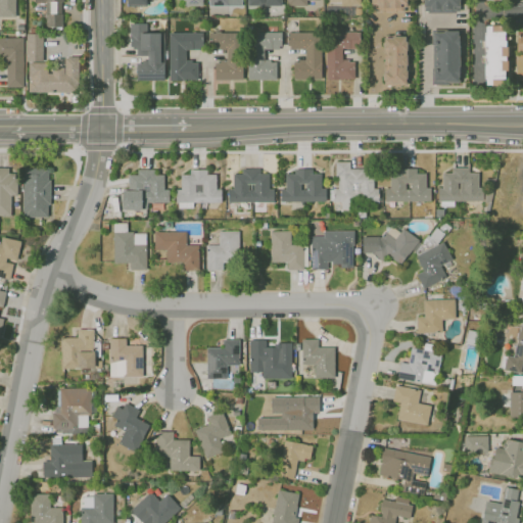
[(14,0),(0,0),(0,15),(15,15),(14,0)]
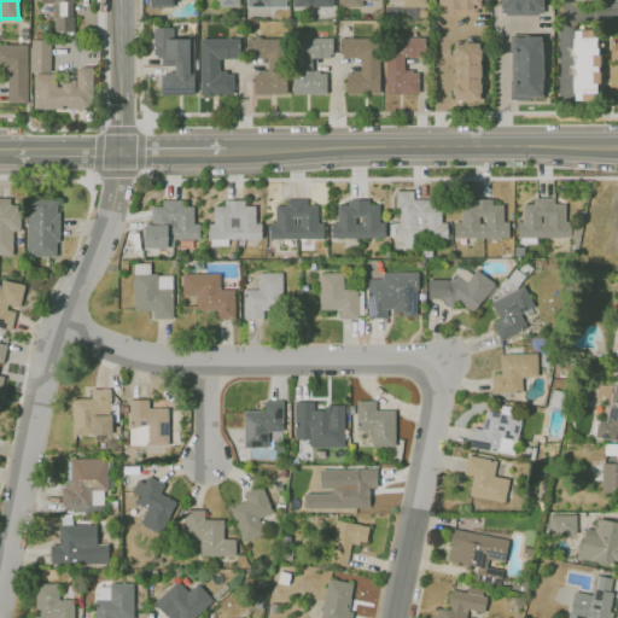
[(74,0),(40,0),(40,3),(54,3),(54,31),(74,31),(74,0)]
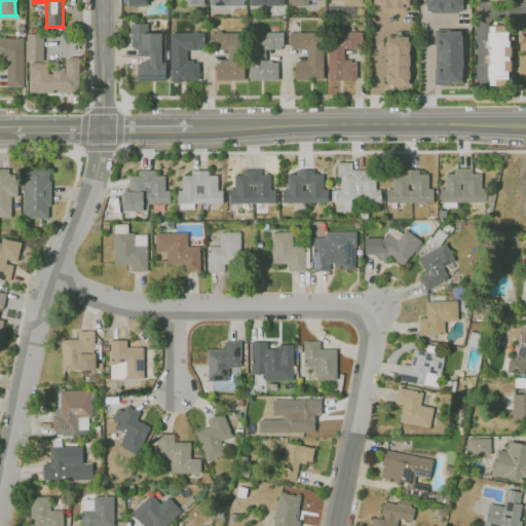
[(461,0),(424,0),(425,11),(462,11),(461,0)]
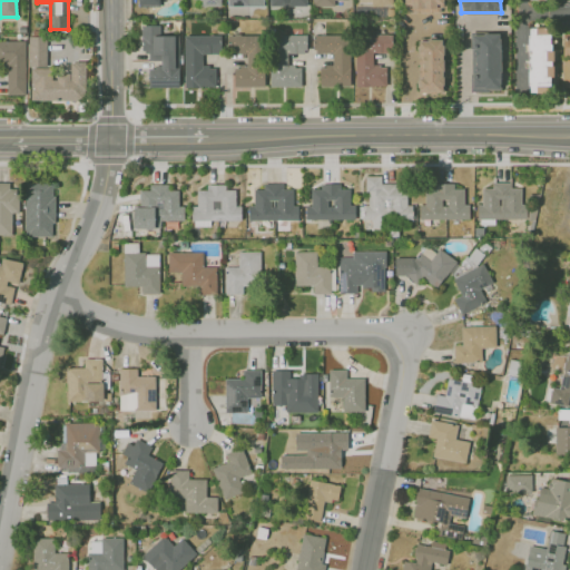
[(176,35),(159,35),(159,25),(140,25),(140,50),(148,50),(148,59),(160,59),(160,68),(148,68),(148,86),(176,86),(176,35)]
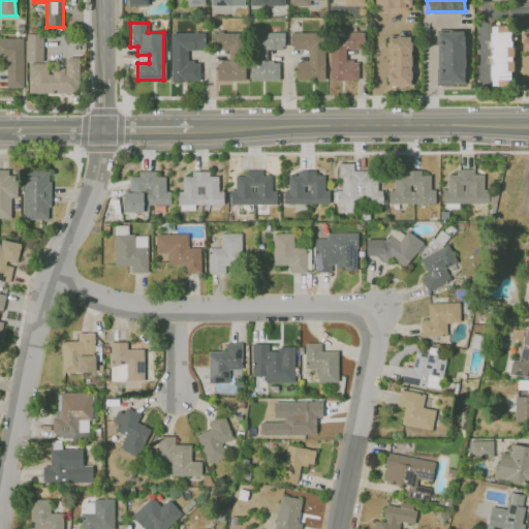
[(512,86),(511,25),(490,25),(491,87),(512,86)]
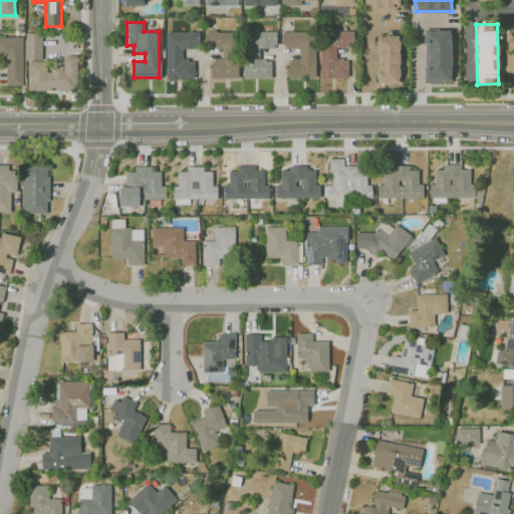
[(451,81),(451,29),(425,28),(425,81),(451,81)]
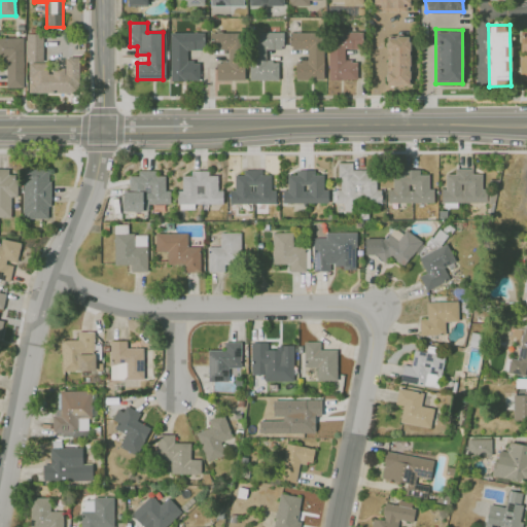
[(203,31),(169,32),(170,80),(199,80),(199,61),(186,61),(186,49),(204,49),(203,31)]
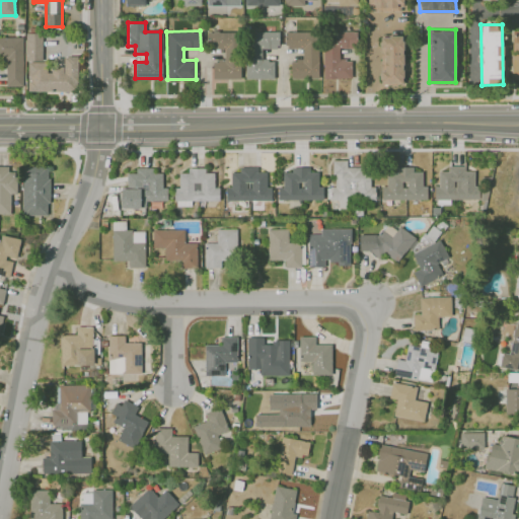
[(274,78),(274,60),(263,60),(263,49),(279,50),(279,30),(247,30),(246,78),(274,78)]
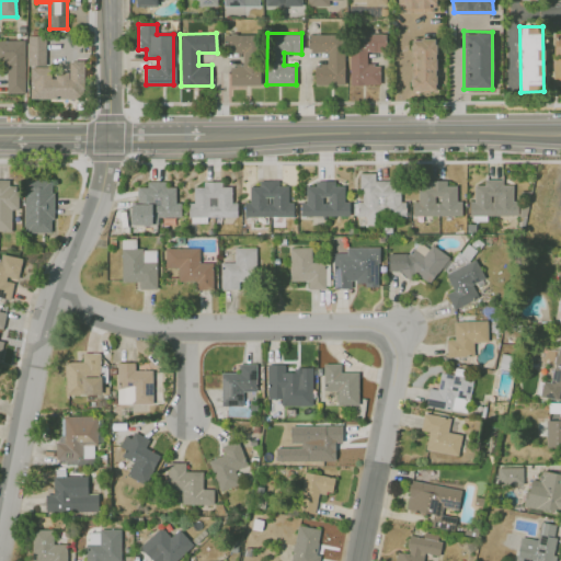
[(343,33),(309,34),(309,53),(325,52),(327,64),(313,64),(315,84),(344,84),(343,33)]
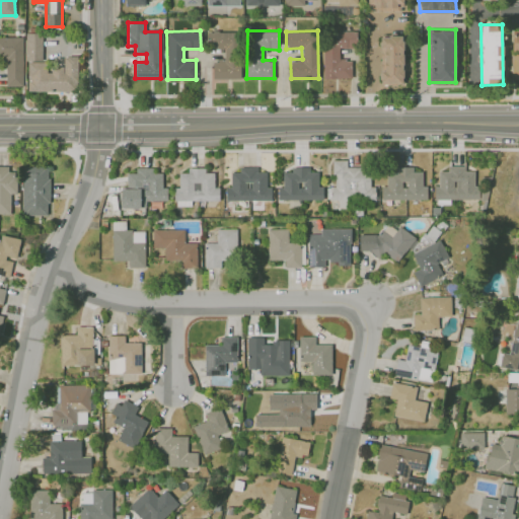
[(323,78),(351,77),(351,59),(340,59),(340,48),(356,48),(356,30),(323,30),(323,78)]
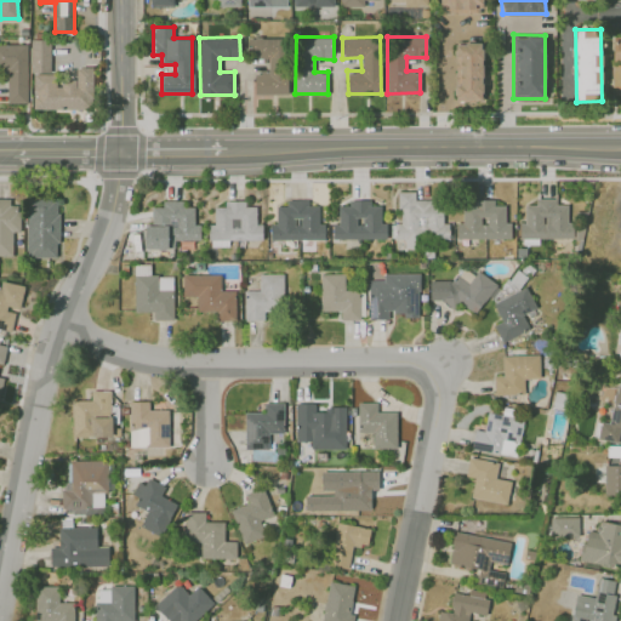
[(286,38),(248,38),(248,56),(268,55),(268,70),(254,70),(255,95),(288,93),(286,38)]
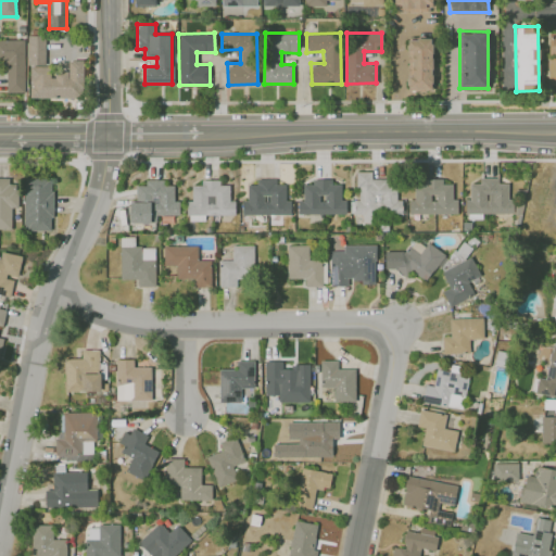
[(28,97),(83,97),(83,59),(68,59),(68,73),(50,73),(50,65),(45,66),(45,35),(28,35),(28,97)]
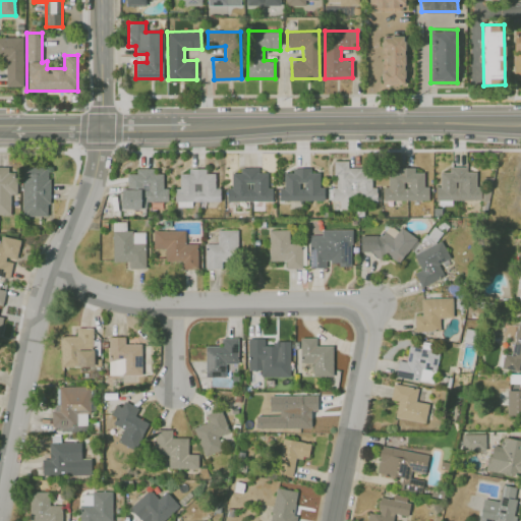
[(406,83),(404,36),(382,36),(382,84),(406,83)]
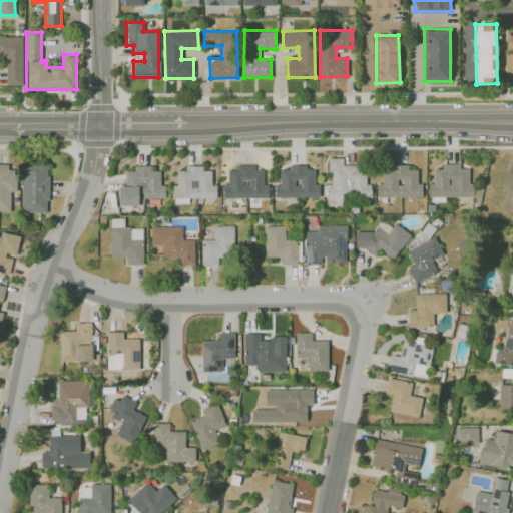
[(22,84),(22,36),(0,36),(0,54),(5,54),(6,84),(22,84)]
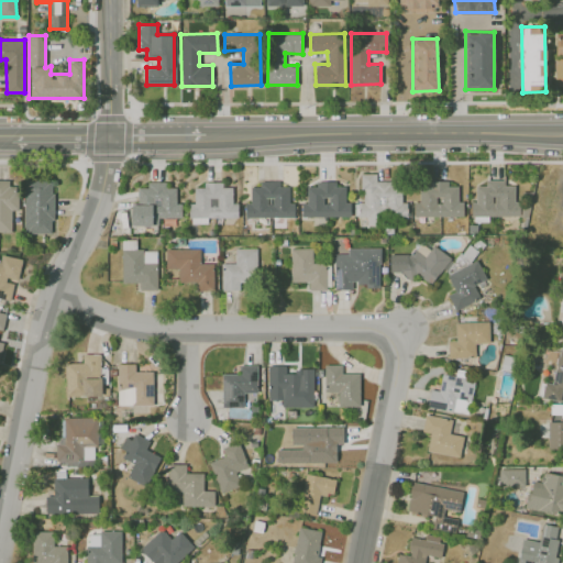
[(362,174),(362,203),(354,203),(354,216),(366,216),(367,221),(408,220),(407,201),(401,201),(401,180),(376,181),(376,174),(362,174)]
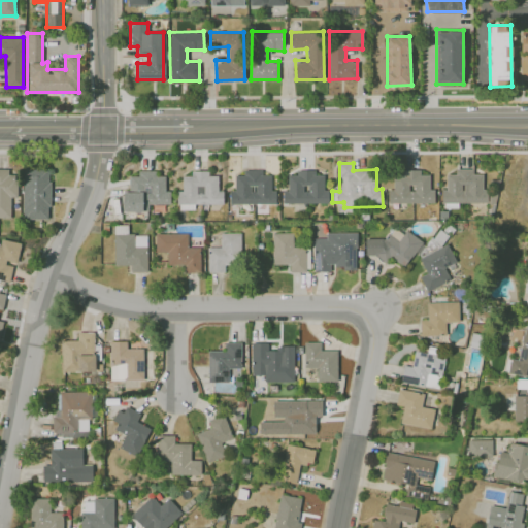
[(487,203),(488,189),(483,189),(483,174),(473,174),(473,169),(455,168),(455,174),(447,174),(447,190),(441,190),(441,202),(487,203)]
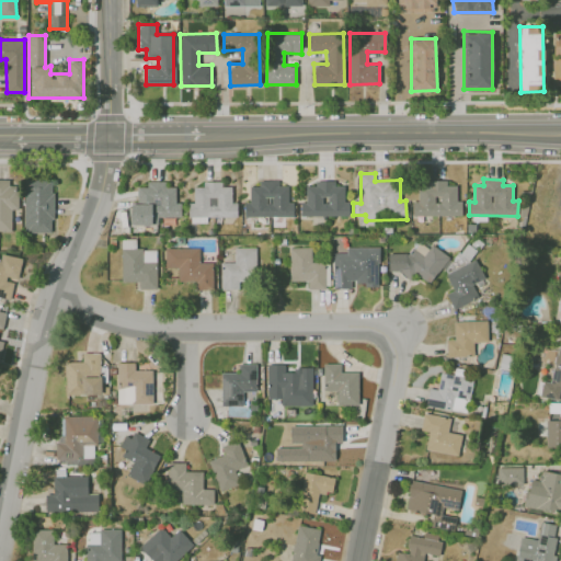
[(300,215),(350,216),(350,202),(344,202),(345,185),(333,185),(333,180),(316,180),(316,186),(306,185),(306,203),(301,203),(300,215)]
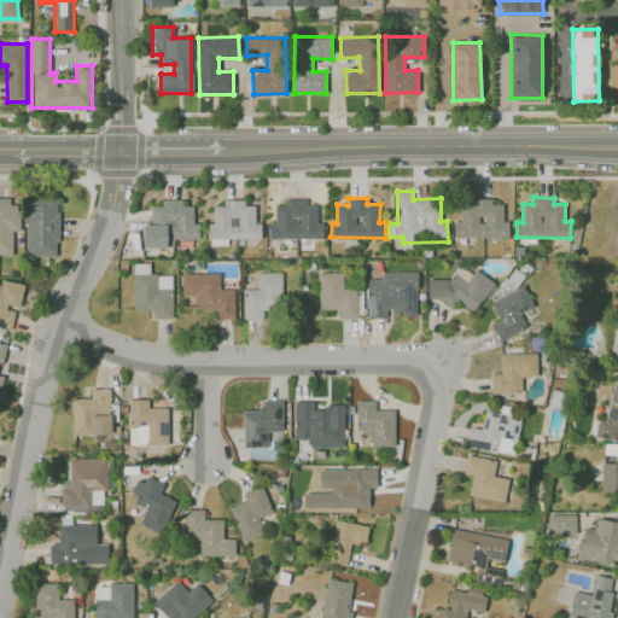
[(0,255),(12,255),(13,232),(19,232),(21,199),(0,199),(0,255)]
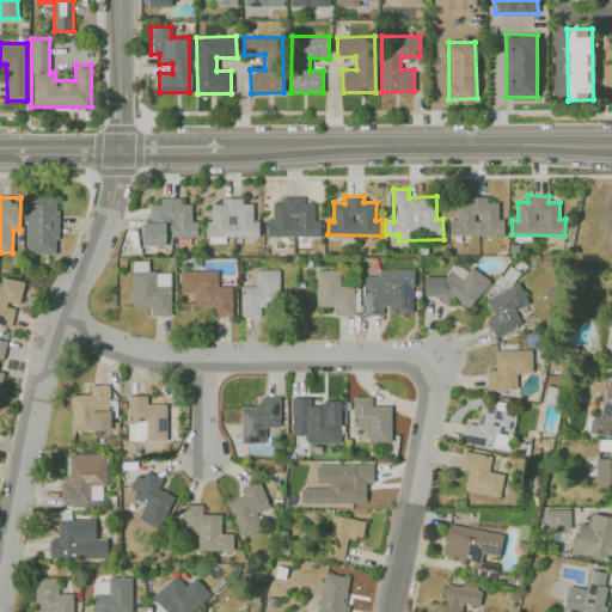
[(57,255),(57,197),(26,197),(26,255),(57,255)]
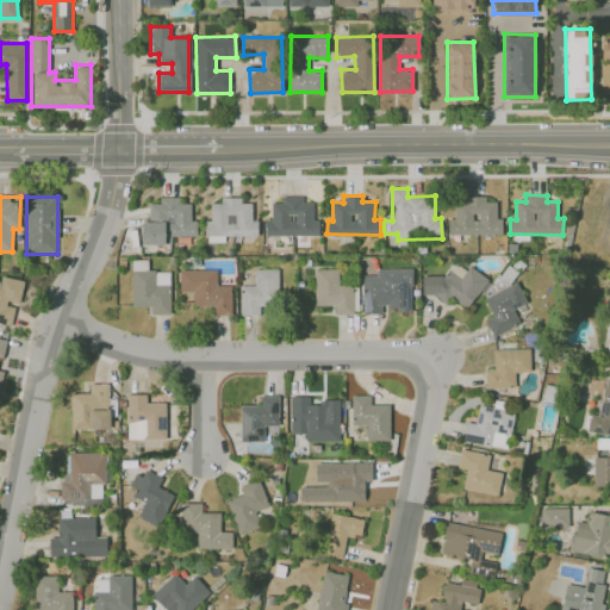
[(197,236),(197,221),(191,221),(191,204),(180,203),(180,197),(160,197),(160,204),(149,204),(149,221),(143,221),(143,243),(172,244),(172,236),(197,236)]
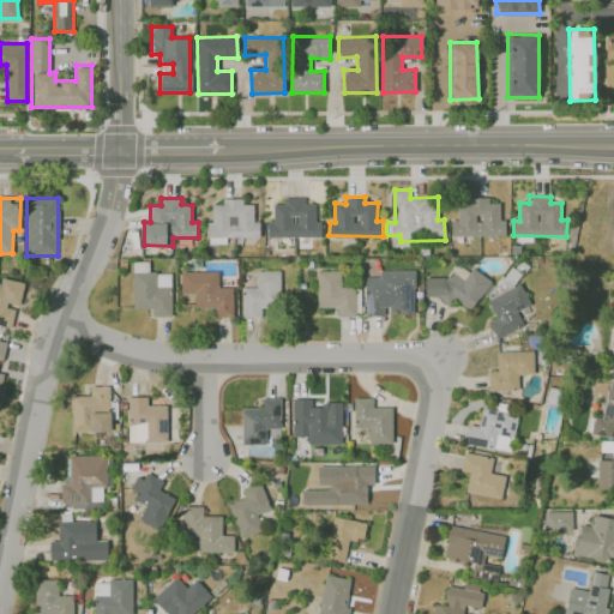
[(259,238),(259,222),(253,222),(253,204),(244,205),(244,198),(222,198),(223,204),(211,205),(212,222),(206,222),(208,244),(227,244),(227,238),(259,238)]
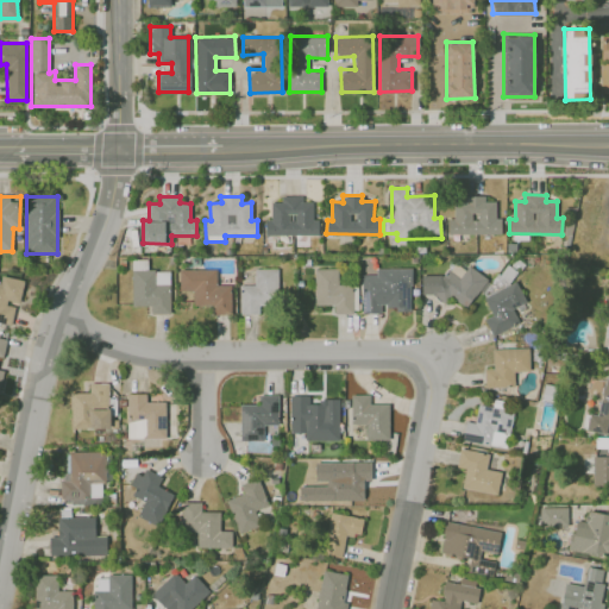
[(319,234),(318,219),(313,219),(313,201),(302,201),(302,196),(281,196),(281,202),(271,202),(271,220),(265,220),(267,236),(319,234)]
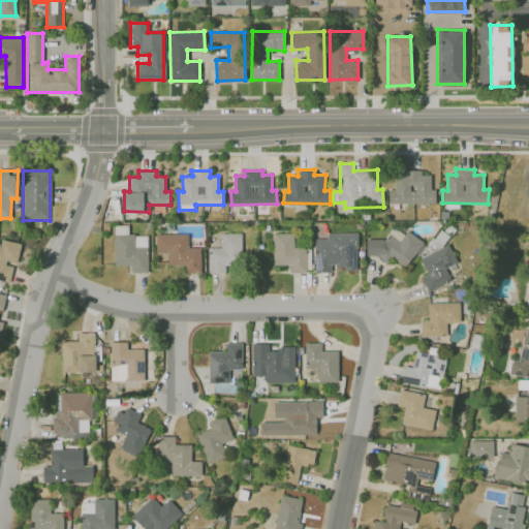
[(435,204),(436,189),(431,189),(431,173),(395,172),(395,190),(390,190),(390,204),(435,204)]
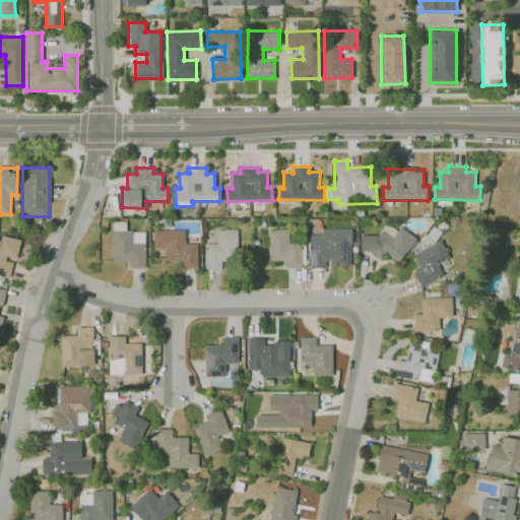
[(309,235),(309,267),(326,267),(325,261),(338,261),(338,266),(351,265),(350,229),(321,229),(321,235),(309,235)]
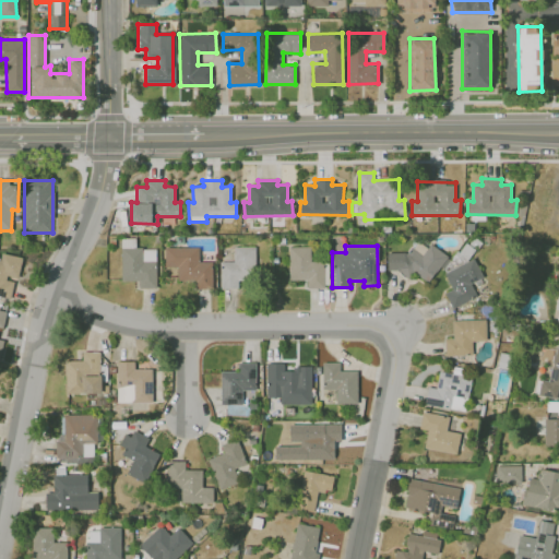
[(177,283),(213,282),(212,261),(199,262),(199,247),(165,247),(165,268),(177,266),(177,283)]
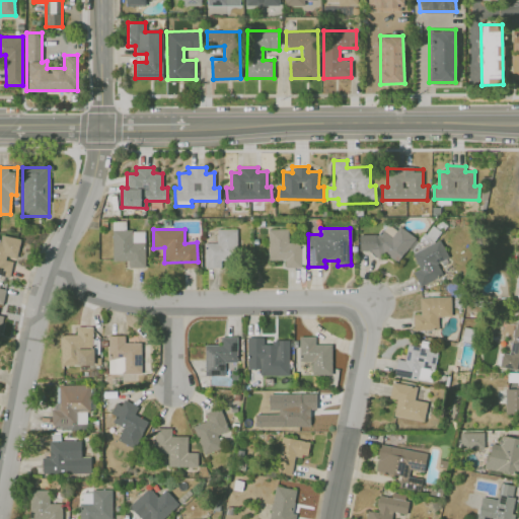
[(218,229),(218,242),(204,243),(205,268),(220,268),(220,261),(237,260),(236,229),(218,229)]
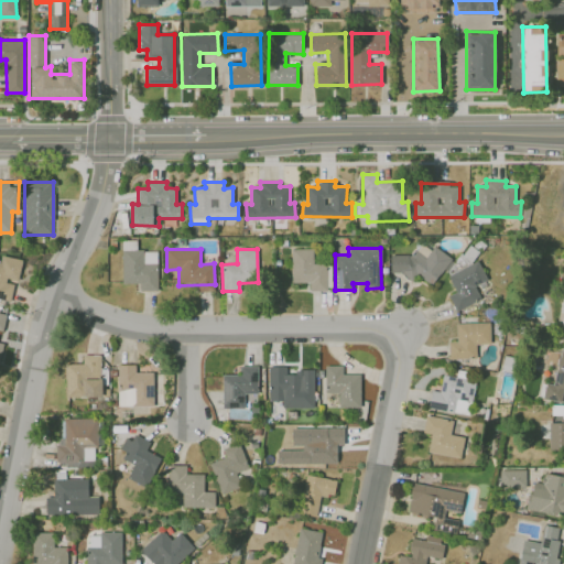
[(327,291),(327,263),(313,263),(313,249),(292,249),(292,282),(308,282),(308,291),(327,291)]
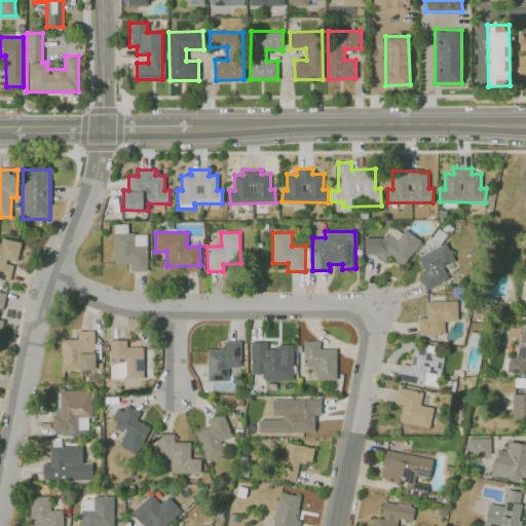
[(147,270),(147,233),(114,234),(115,264),(130,264),(130,271),(147,270)]
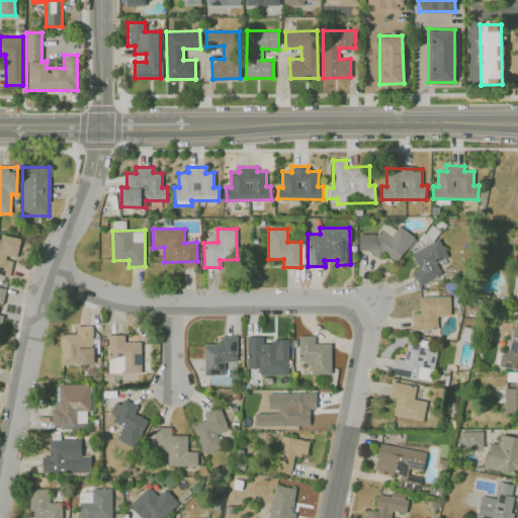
[(359,234),(358,253),(380,253),(380,257),(406,258),(406,232),(396,232),(396,234),(359,234)]
